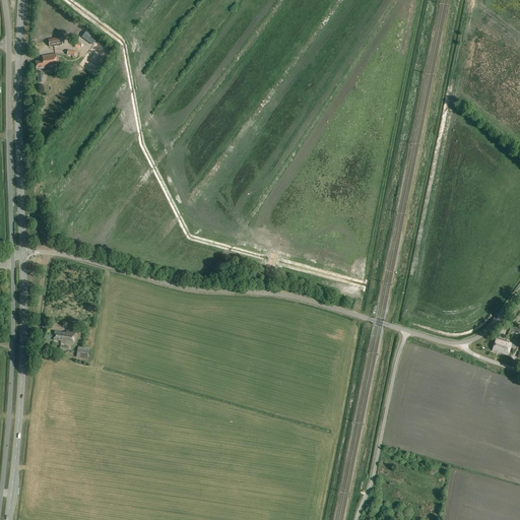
[(50,48),(63,45),(62,38),(49,40),(50,48)]
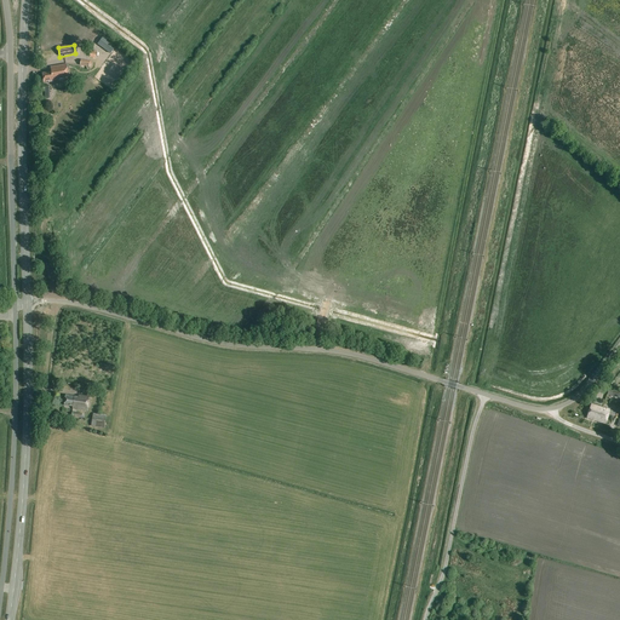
[(49,82),(69,79),(67,63),(50,67),(51,72),(42,74),(44,82),(49,82)]
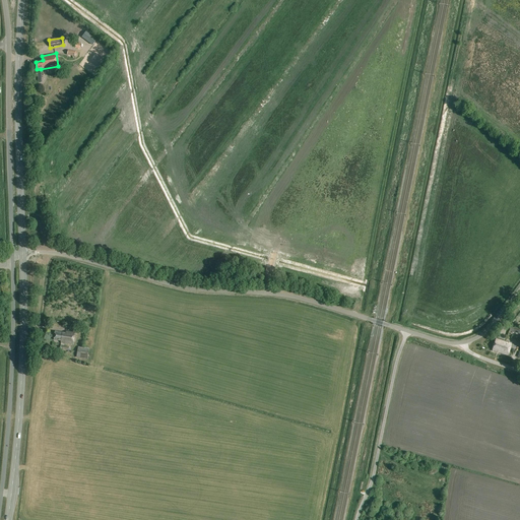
[(73,344),(75,333),(66,332),(66,333),(55,332),(54,340),(61,341),(61,343),(73,344)]
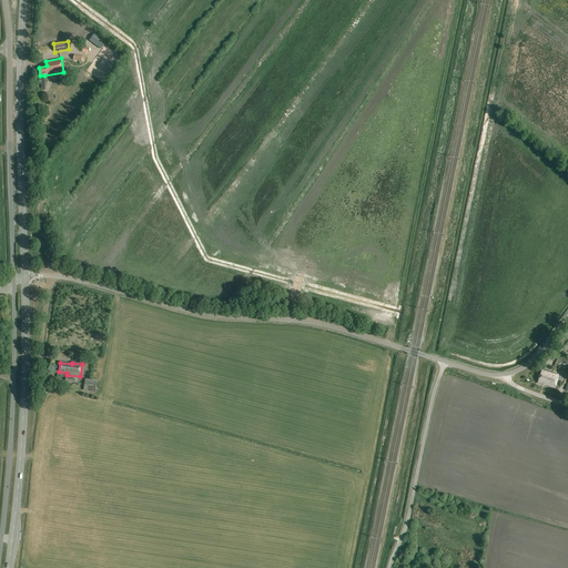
[(555,388),(558,376),(541,371),(538,383),(555,388)]
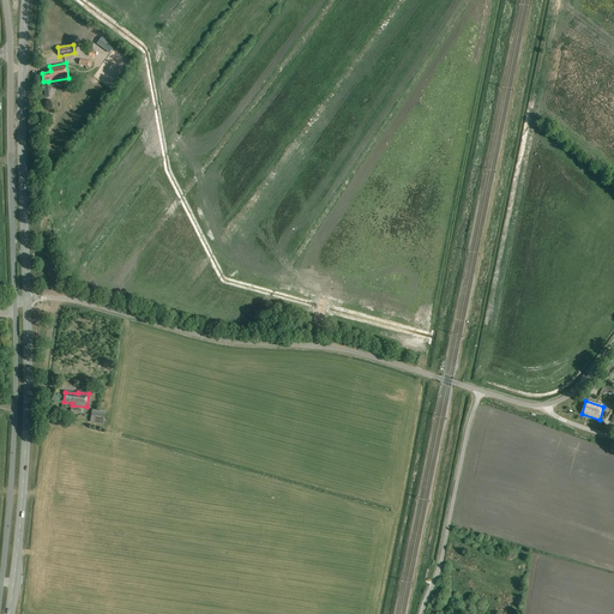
[(103,425),(106,411),(92,409),(90,422),(103,425)]
